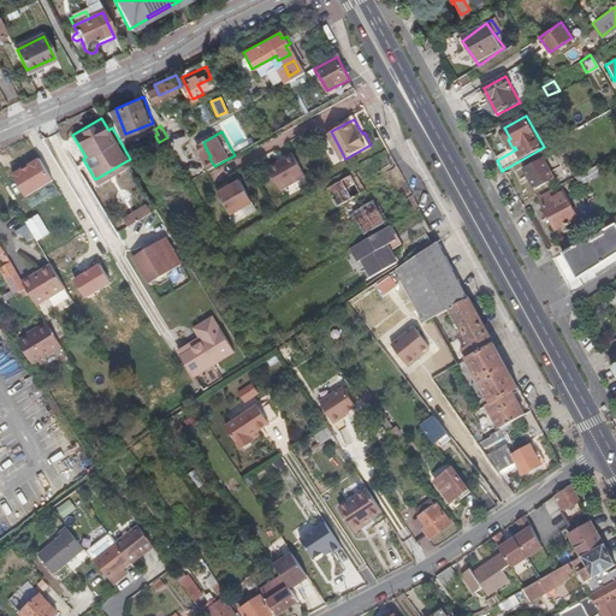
[(540,157),(556,147),(554,141),(544,147),(538,150),(540,157)]
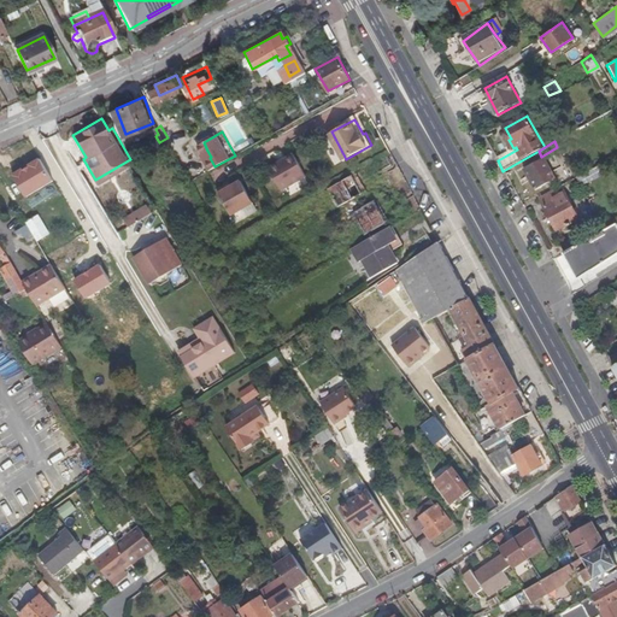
[(298,152),(272,165),(286,188),(310,175),(298,152)]
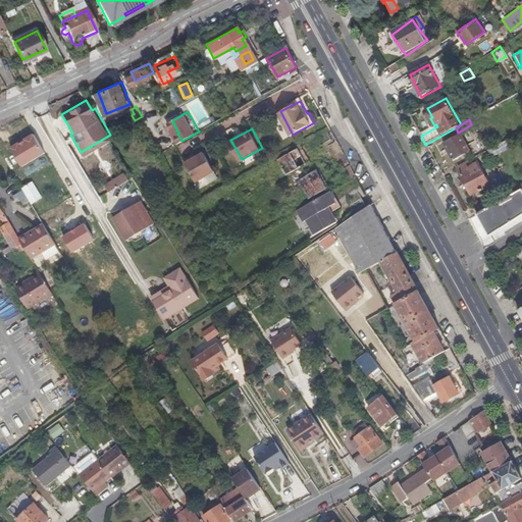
[(315,146),(328,139),(324,131),(311,139),(315,146)]
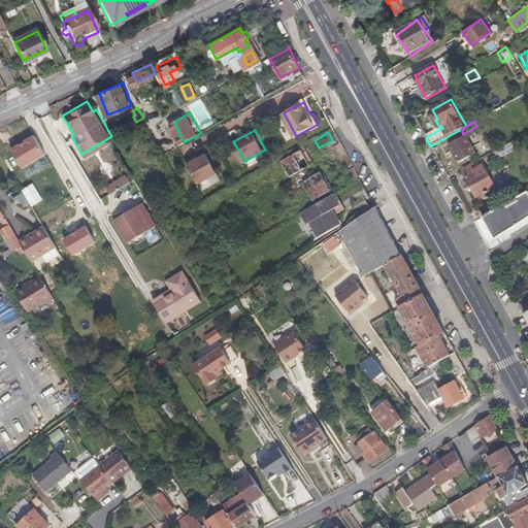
[(20,144),(11,150),(23,168),(46,155),(35,136),(26,141),(27,142),(21,146),(20,144)]
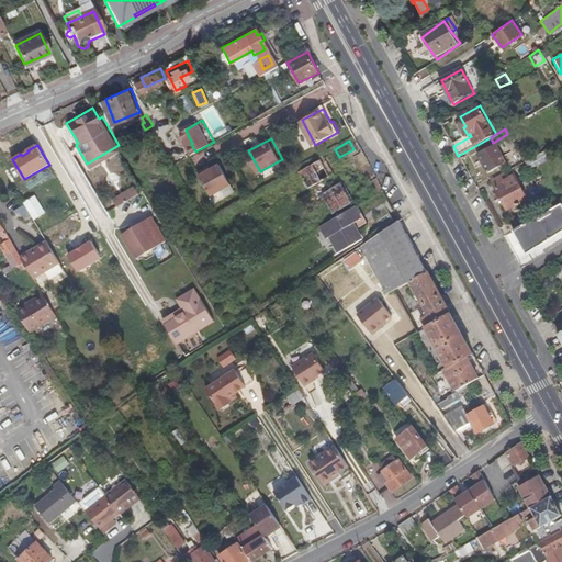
[(487,173),(505,164),(495,145),(476,155),(487,173)]
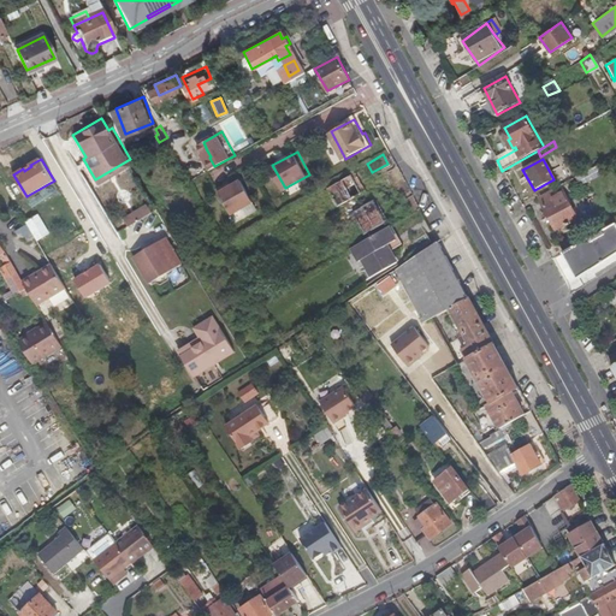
[(575,187),(580,183),(593,175),(590,169),(574,178),(569,181),(555,189),(558,196),(575,187)]
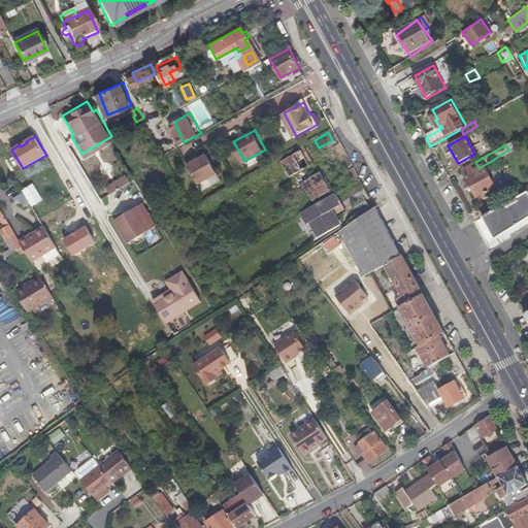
[(308,156),(305,158),(304,155),(301,151),(278,164),(287,178),(298,172),(312,164),(308,156)]
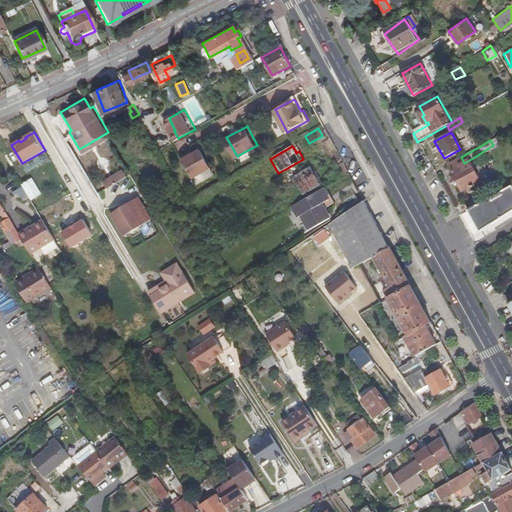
[(190,152),(183,156),(195,177),(213,167),(202,148),(191,154),(190,152)]
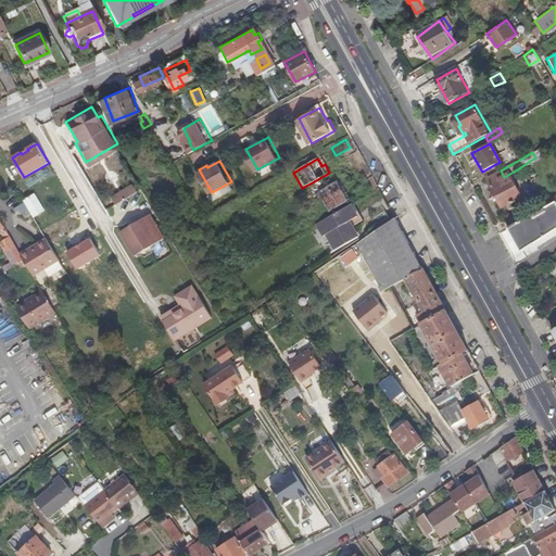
[(530,176),(523,165),(519,168),(520,172),(518,173),(522,180),(530,176)]
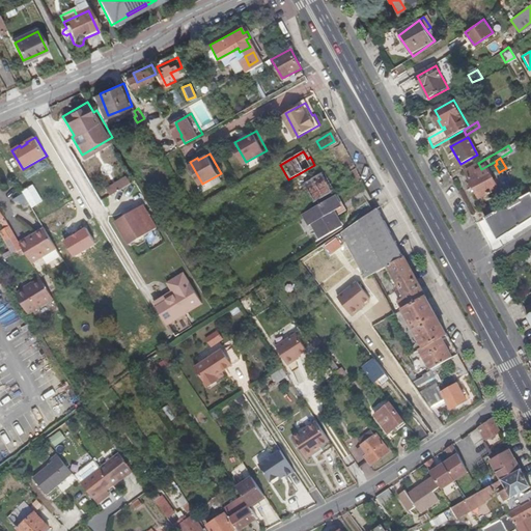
[(486,169),(482,170),(481,169),(478,163),(464,171),(479,199),(497,189),(486,169)]
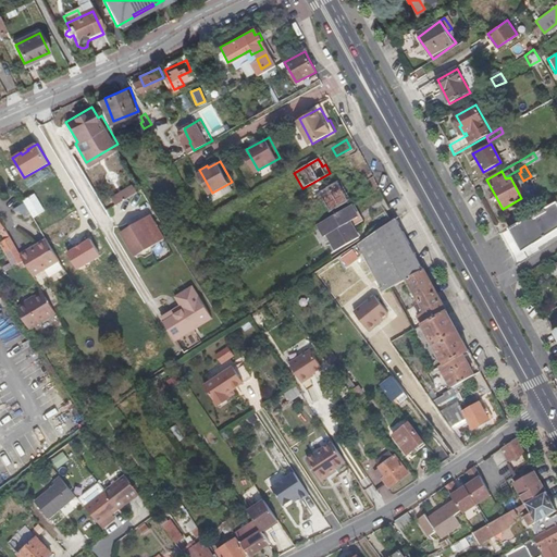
[(306,195),(319,187),(314,182),(302,188),(306,195)]
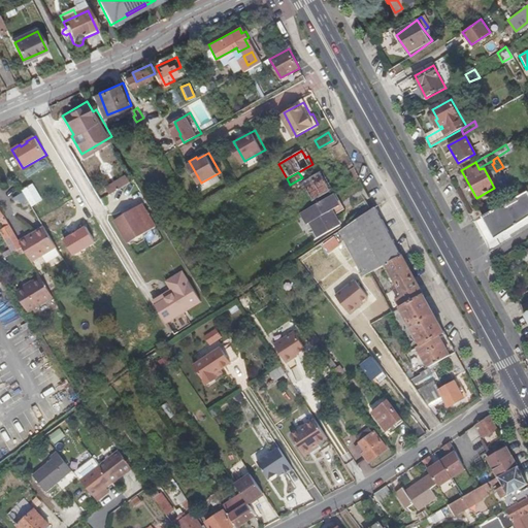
[(302,183),(311,199),(329,190),(320,173),(302,183)]
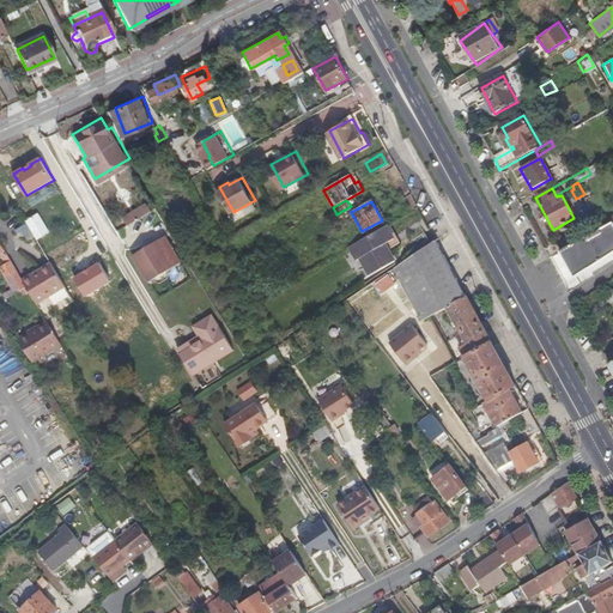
[(117,230),(149,212),(143,202),(113,222),(117,230)]
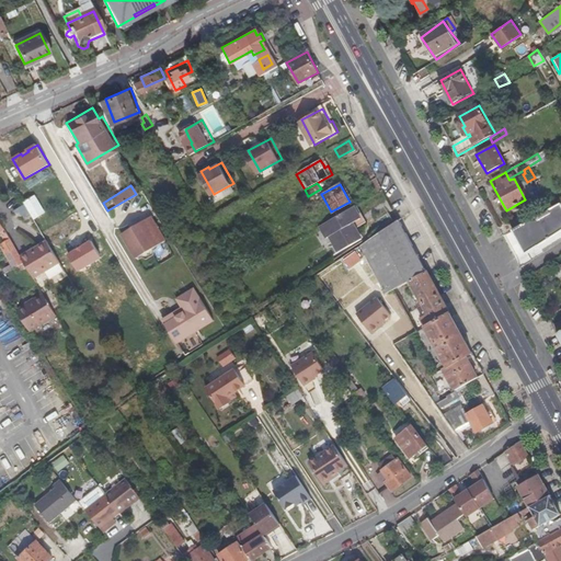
[(263,197),(273,215),(279,210),(270,193),(263,197)]
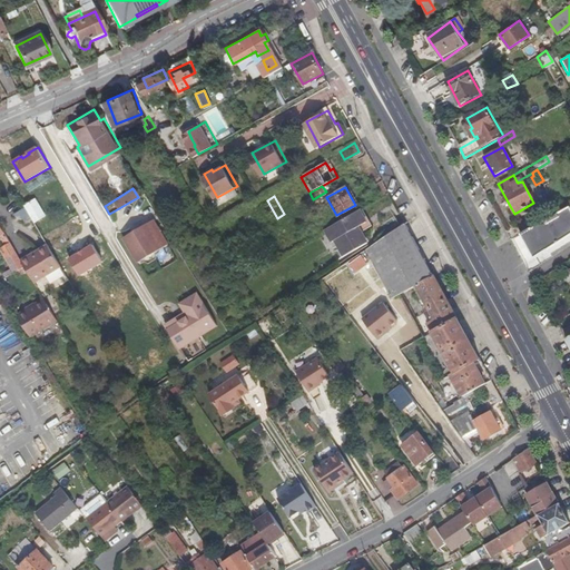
[(33,219),(42,215),(32,197),(25,203),(33,219)]
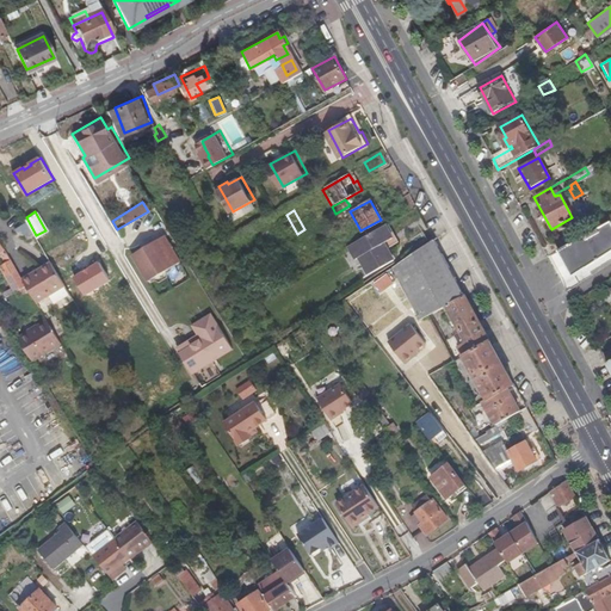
[(263,220),(267,228),(281,220),(276,213),(263,220)]
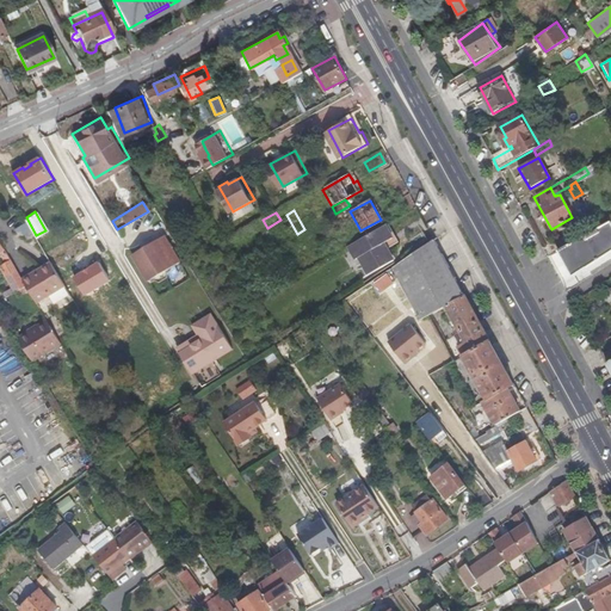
[(591,234),(599,229),(594,221),(586,226),(591,234)]
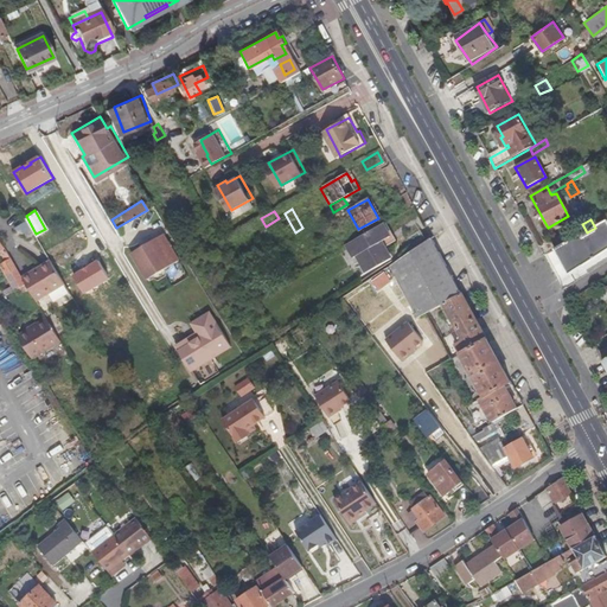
[(568,276),(606,250),(606,222),(606,221),(595,228),(587,232),(569,242),(554,251),(568,276)]
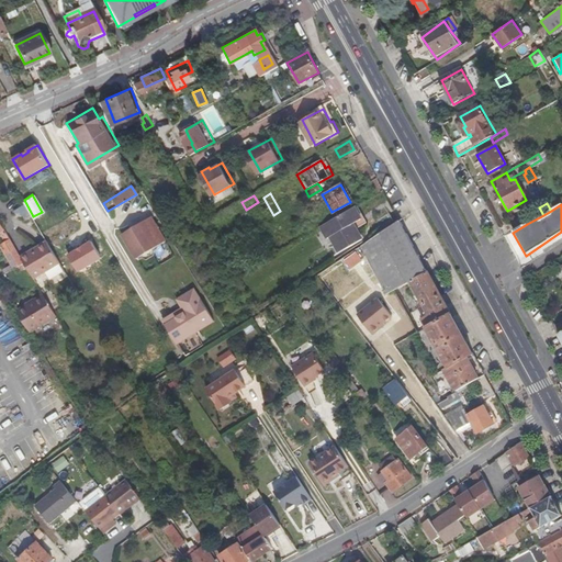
[(350,226),(361,220),(355,208),(321,227),(327,238),(335,235),(338,240),(334,243),(339,253),(362,240),(357,229),(352,232),(350,226)]
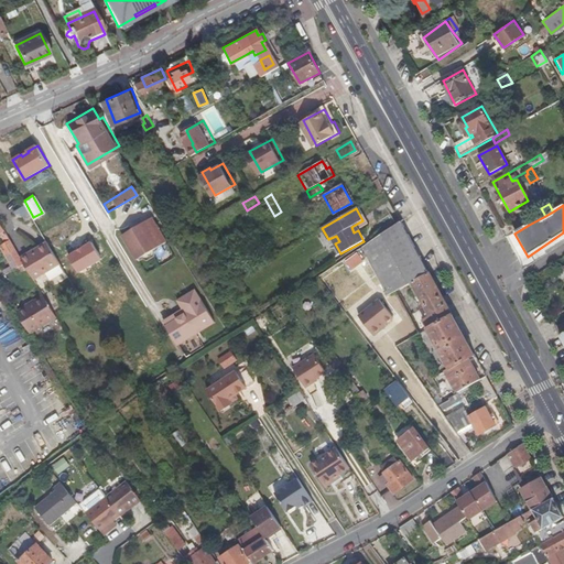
[(389,214),(376,223),(381,230),(394,223),(389,214)]
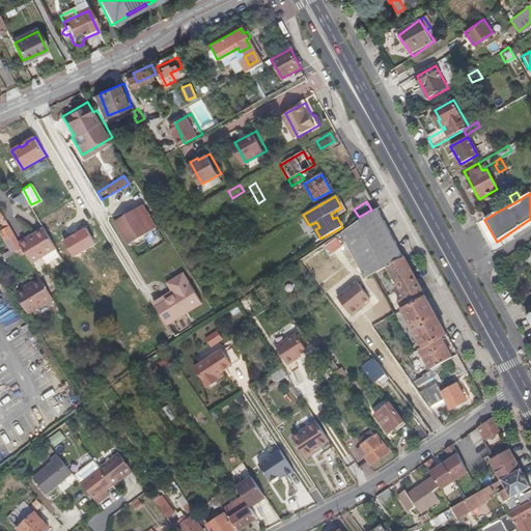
[(126,215),(116,219),(130,243),(137,239),(140,239),(142,238),(143,235),(144,234),(158,227),(144,203),(137,207),(139,212),(136,214),(134,214),(133,214),(132,214),(131,215),(130,217),(128,219),(126,215)]
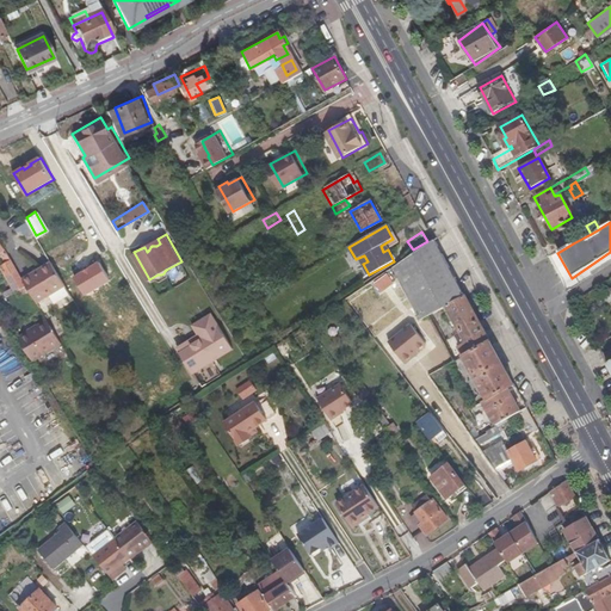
[(557,253),(573,244),(568,235),(542,250),(548,259),(557,253)]
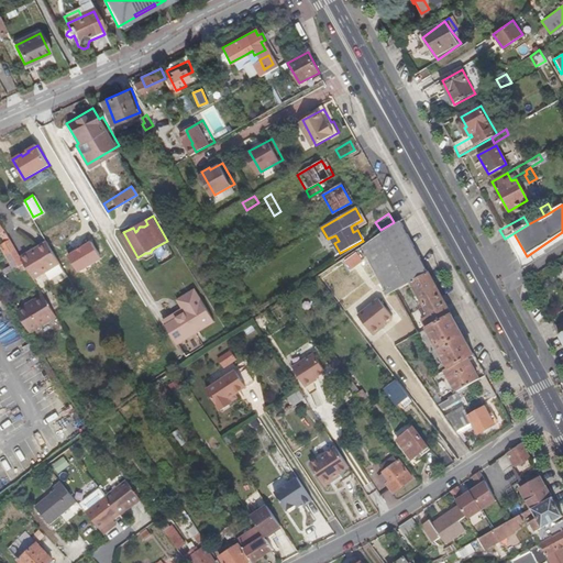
[(386,295),(409,282),(427,272),(409,239),(399,220),(361,246),(366,257),(386,295)]
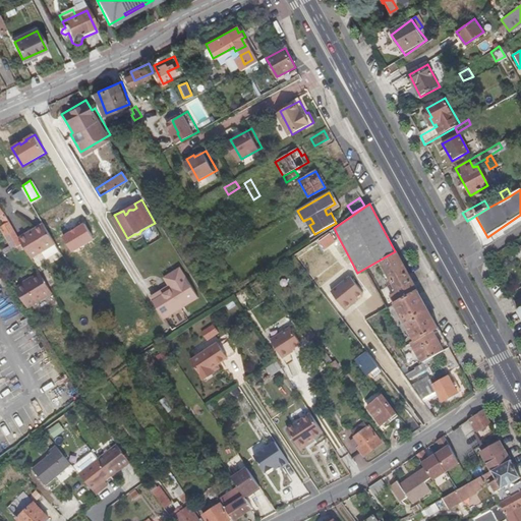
[(477,240),(478,242),(487,237),(475,216),(467,221),(477,240)]
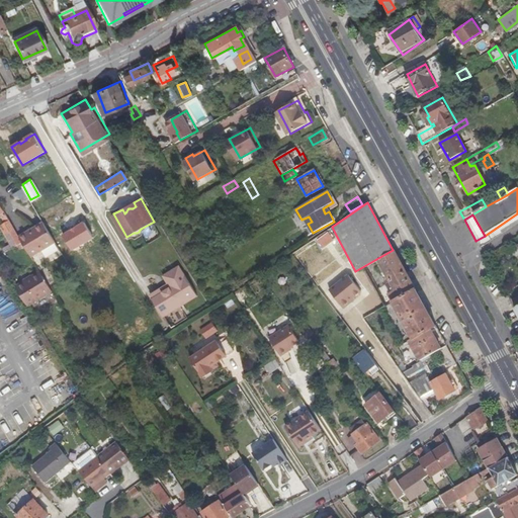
[(6,239),(9,237),(15,246),(22,242),(20,238),(8,217),(0,222),(6,232),(3,233),(6,239)]
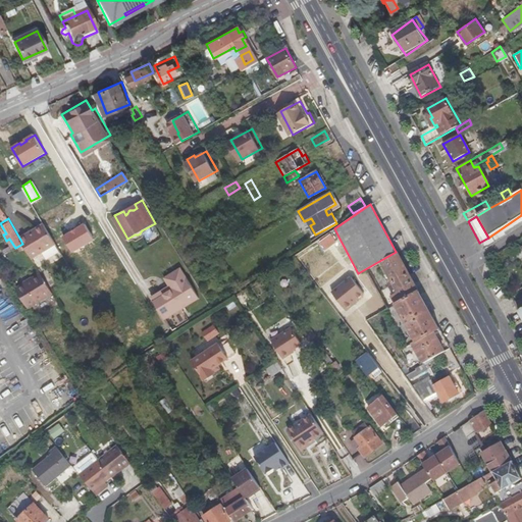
[(55,245),(43,223),(35,227),(36,230),(20,240),(22,244),(32,259),(55,245)]
